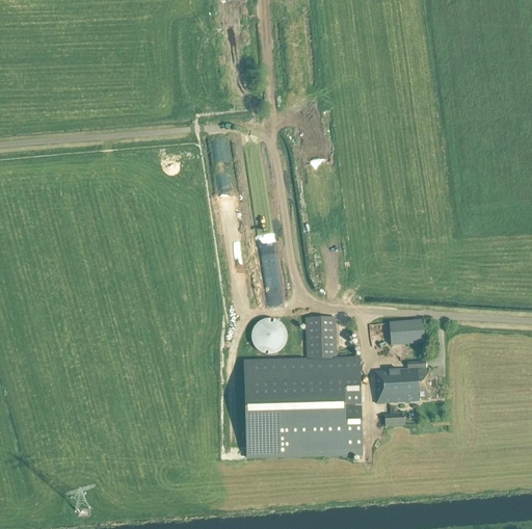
[(275,250),(260,255),(267,283),(283,279),(275,250)]
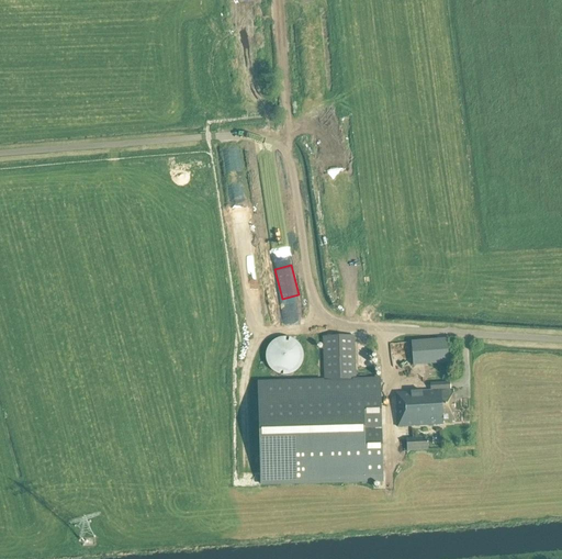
[(353,334),(323,335),(324,379),(345,378),(345,380),(258,383),(261,482),(383,479),(380,379),(350,380),(350,378),(356,378),(353,334)]
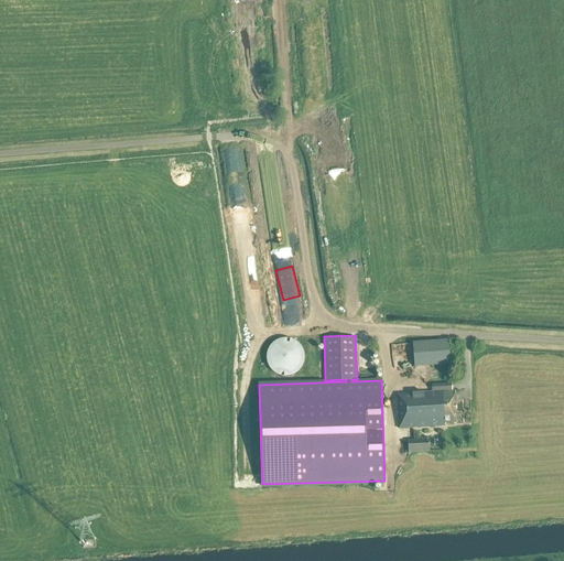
[(273,342),(269,346),(267,351),(267,356),(267,362),(269,367),(273,370),(278,374),(282,375),(288,375),(293,374),(297,370),(301,367),(303,362),(304,356),(303,351),(301,346),(297,342),(293,338),(288,337),(282,337),(278,338),(273,342)]
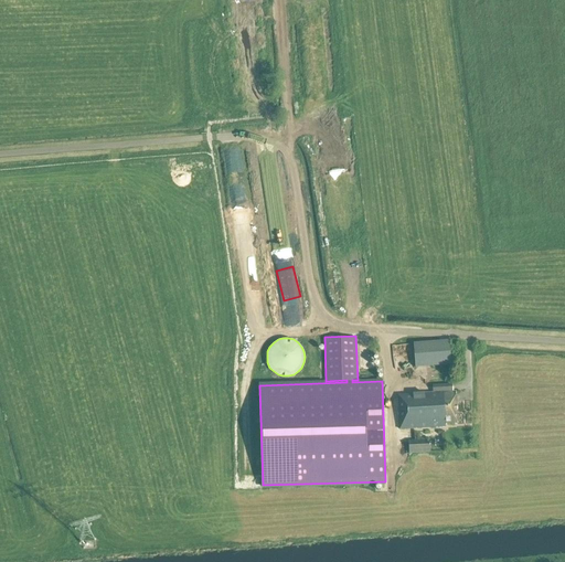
[(449,339),(413,341),(413,342),(415,366),(450,363),(449,339)]
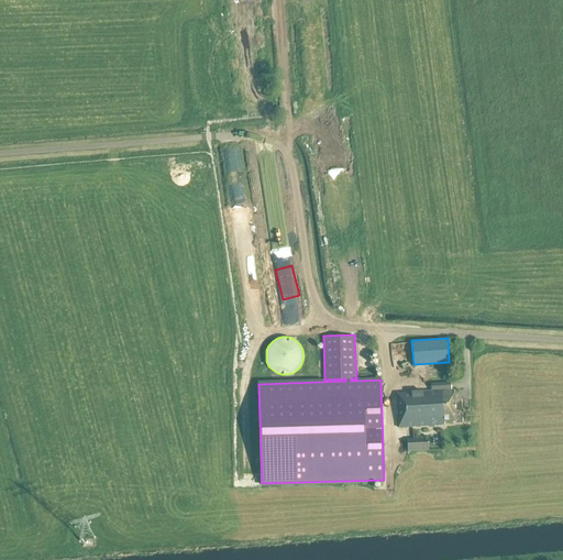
[(430,382),(431,390),(396,392),(397,410),(394,410),(394,424),(398,423),(398,426),(443,424),(443,420),(455,420),(453,388),(451,388),(451,381),(430,382)]
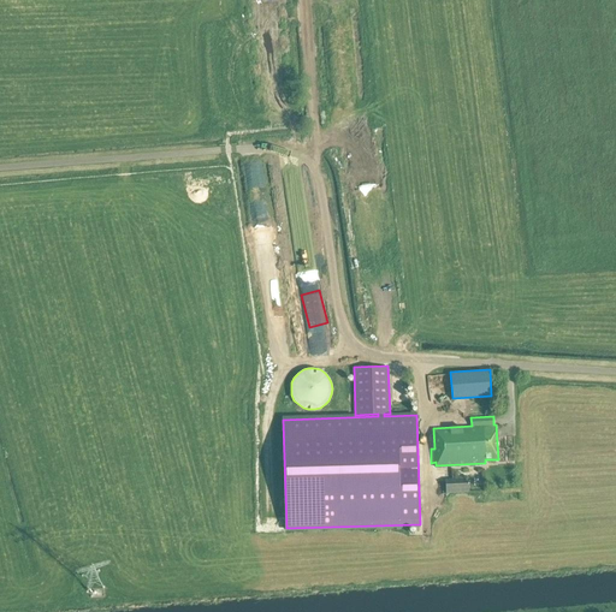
[(445,477),(446,492),(469,491),(468,476),(445,477)]
